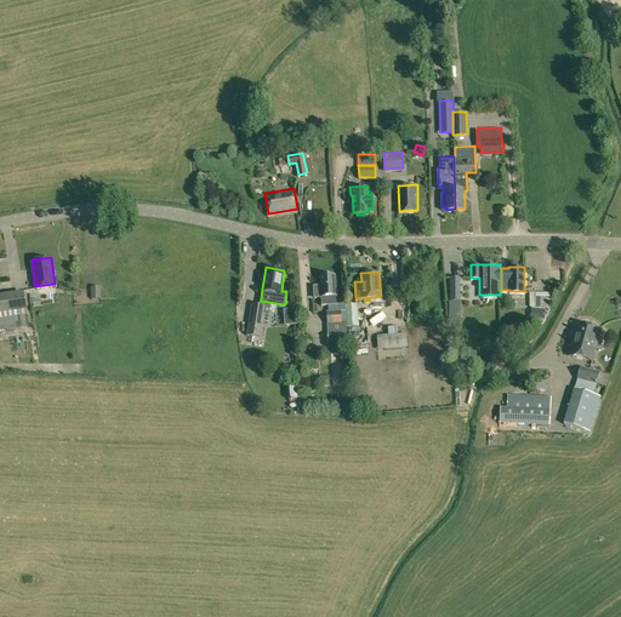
[(322,303),(328,303),(336,302),(336,295),(335,274),(320,275),(320,283),(320,284),(314,284),(314,295),(322,295),(322,303)]
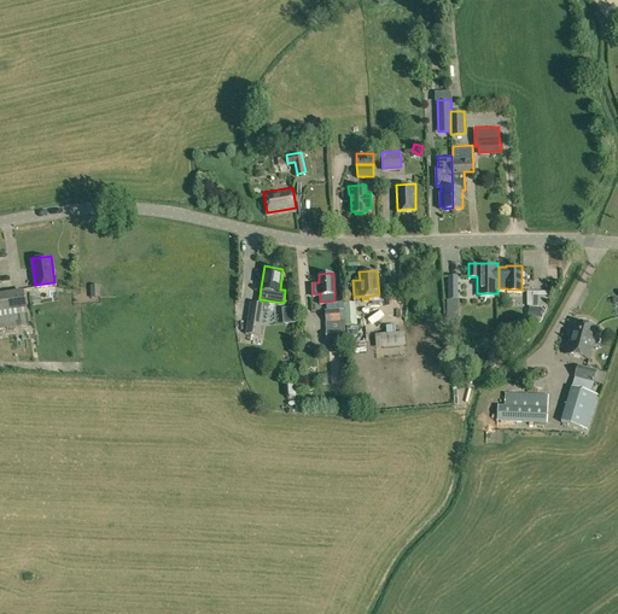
[(448,274),(448,298),(456,297),(458,297),(458,274),(448,274)]
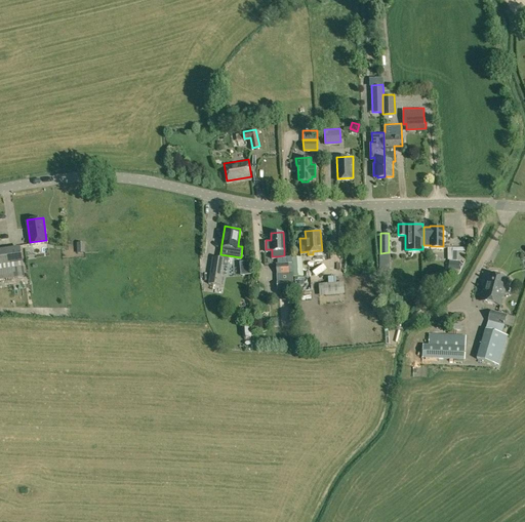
[(77,250),(85,250),(85,239),(77,240),(77,250)]
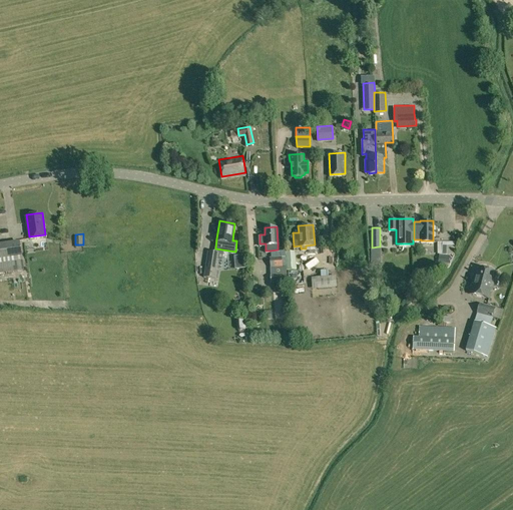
[(20,238),(0,241),(0,271),(24,267),(20,238)]
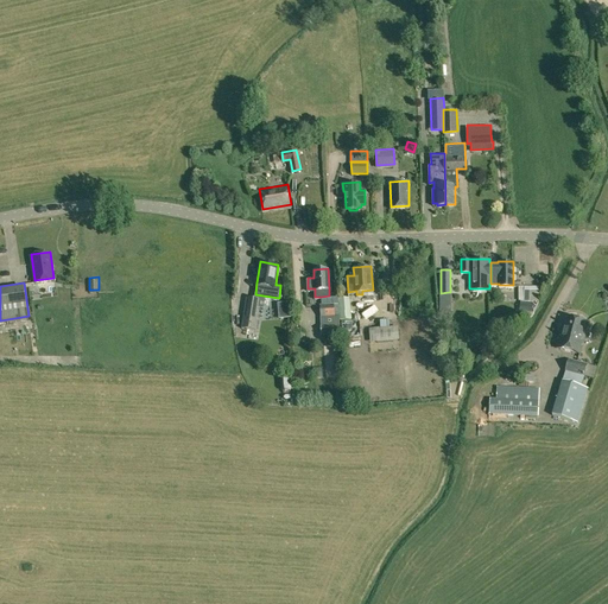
[(519,285),(519,300),(520,300),(518,310),(532,312),(533,300),(539,300),(539,285),(519,285)]
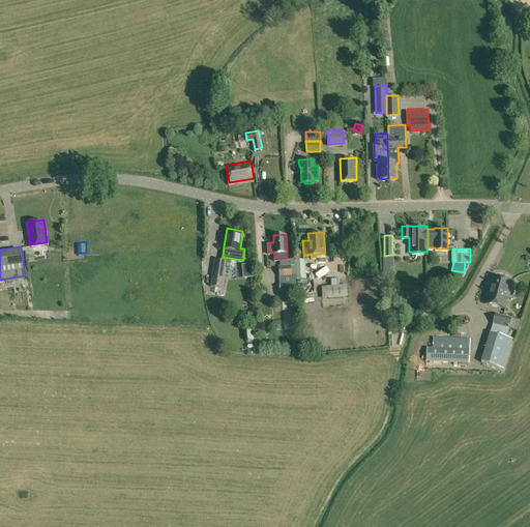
[(392,255),(391,255),(384,256),(383,255),(383,277),(393,277),(392,255)]
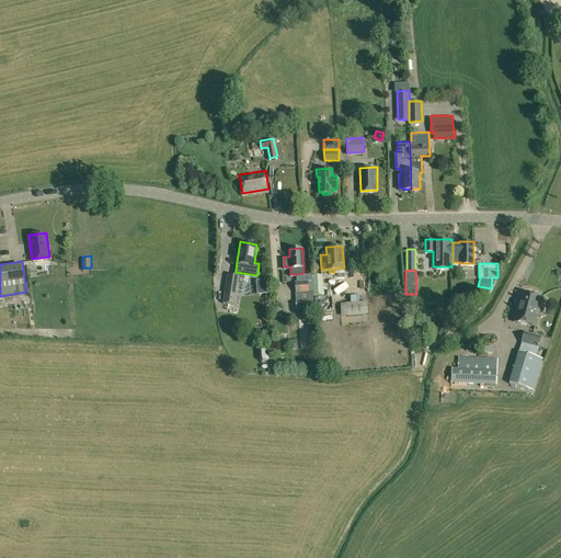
[(227,272),(222,302),(237,304),(241,274),(227,272)]
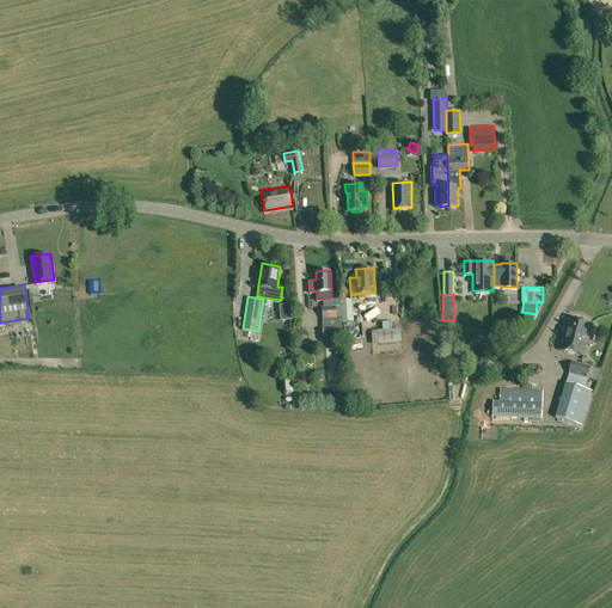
[(342,320),(343,320),(354,319),(352,298),(341,298),(341,304),(342,320)]
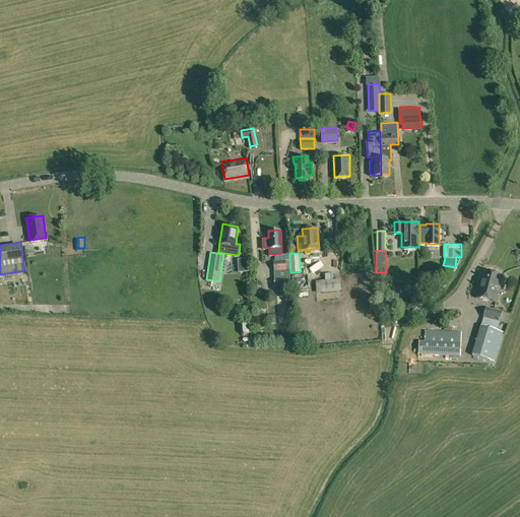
[(248,258),(239,259),(240,272),(249,271),(248,258)]
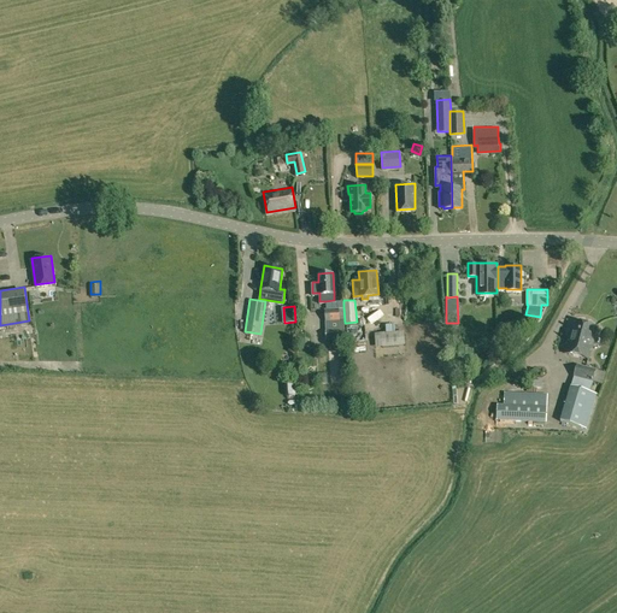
[(325,319),(345,318),(344,306),(325,307),(324,307),(325,319)]
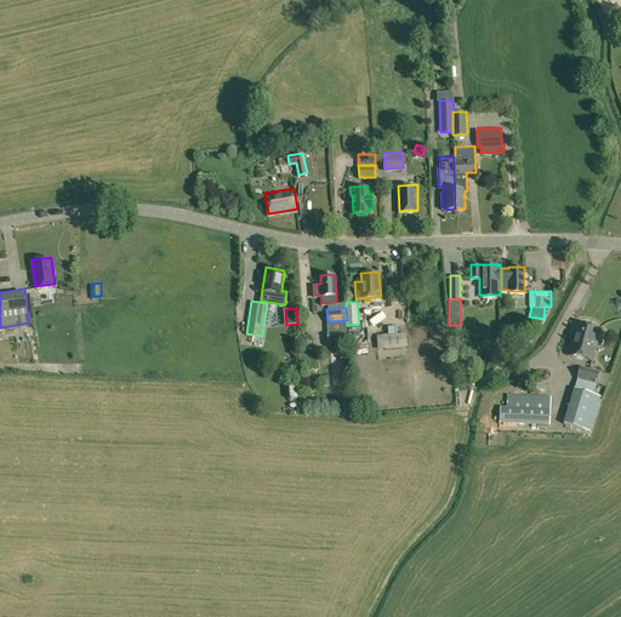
[(573,336),(568,353),(592,359),(597,342),(594,342),(599,326),(579,320),(575,337),(573,336)]
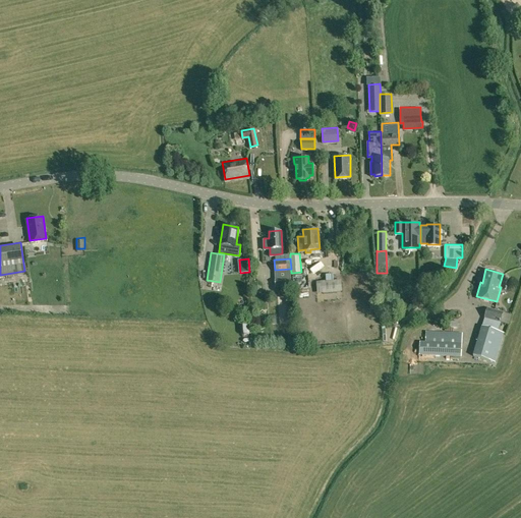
[(296,286),(310,286),(310,275),(295,276),(296,286)]
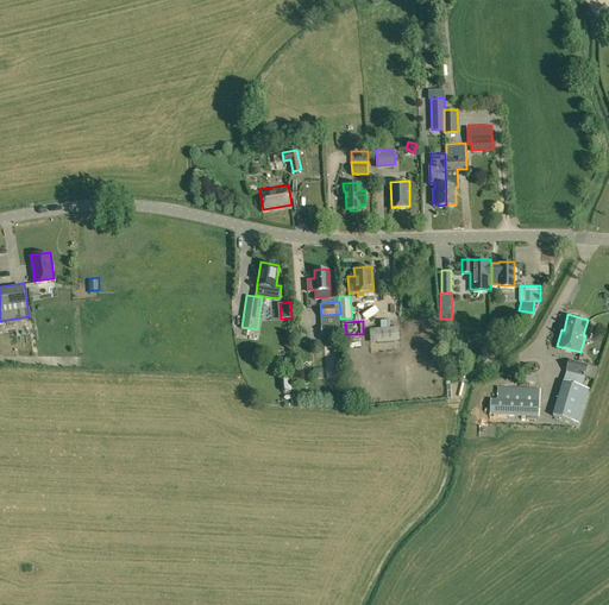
[(321,323),(321,333),(341,333),(340,323),(321,323)]
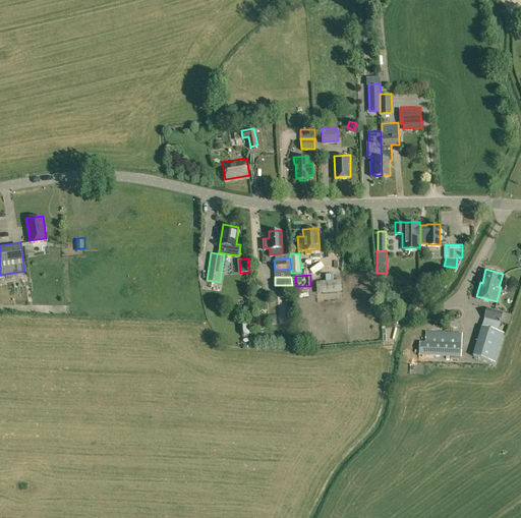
[(341,279),(315,281),(316,293),(342,290),(341,279)]
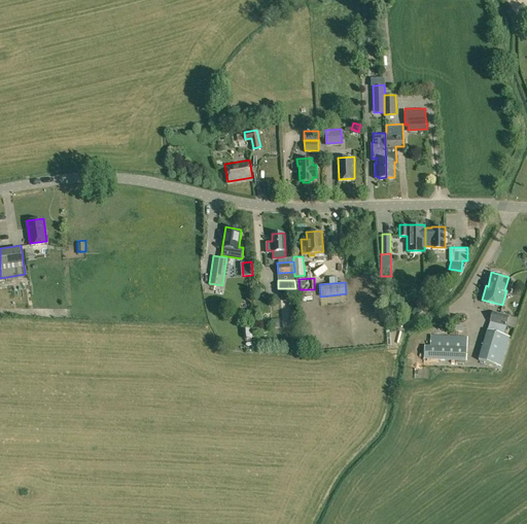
[(490,320),(506,324),(510,314),(493,309),(490,320)]
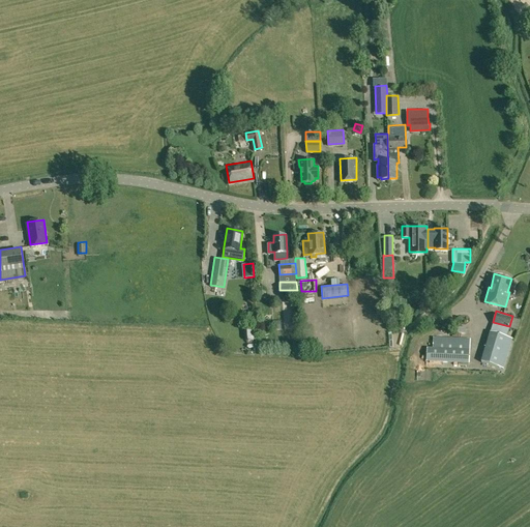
[(490,331),(504,335),(507,327),(493,323),(490,331)]
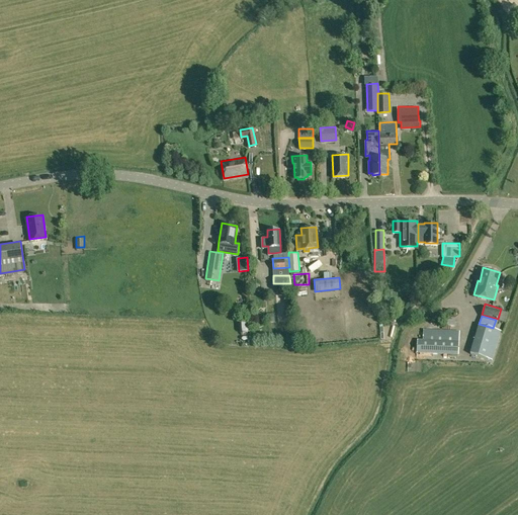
[(500,330),(493,328),(479,324),(470,351),(492,357),(500,330)]
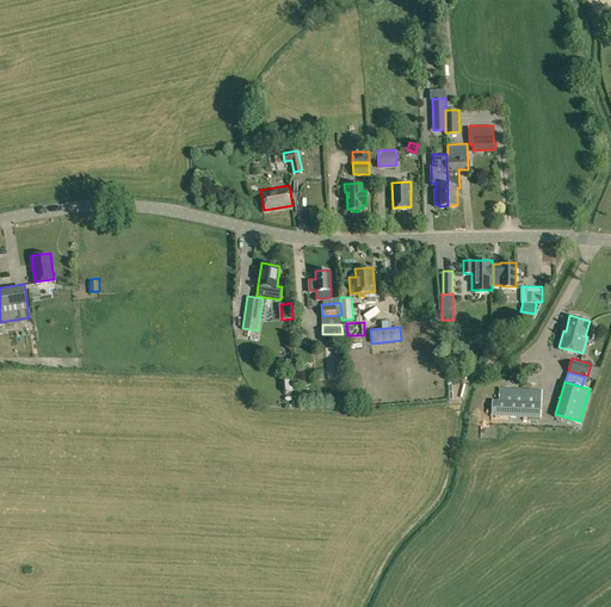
[(492,397),(492,415),(541,417),(542,400),(536,400),(536,388),(499,385),(499,398),(492,397)]
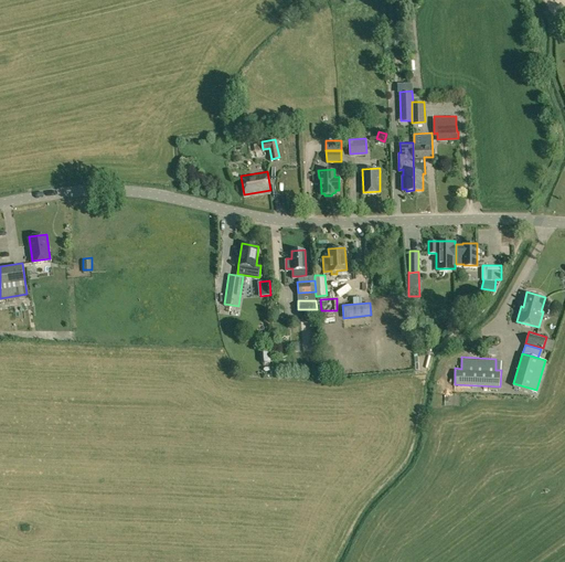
All buildings are outlined.
